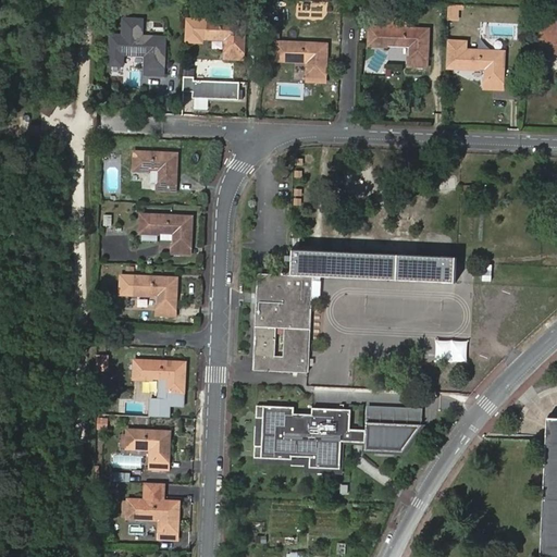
[(285,12),(287,4),(277,2),(276,10),(285,12)]
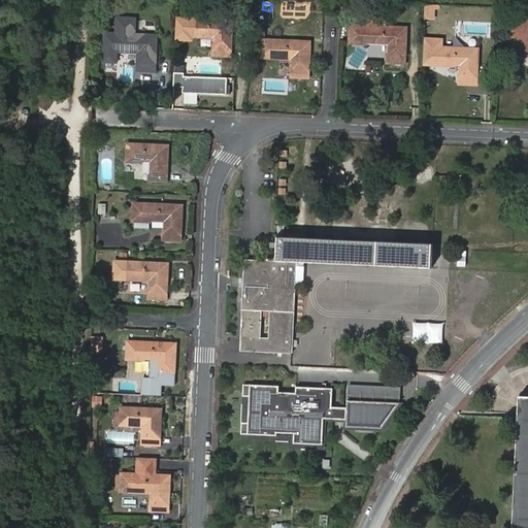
[(438,4),(425,4),(424,20),(437,20),(438,4)]
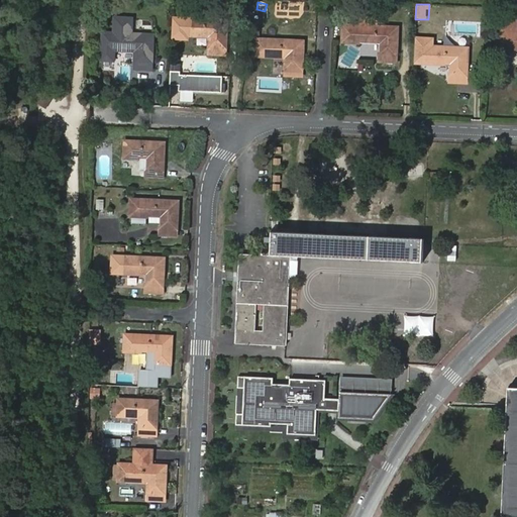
[(133,64),(154,65),(156,33),(133,33),(134,17),(113,16),(112,32),(101,31),(100,62),(115,63),(116,53),(134,54),(133,64)]
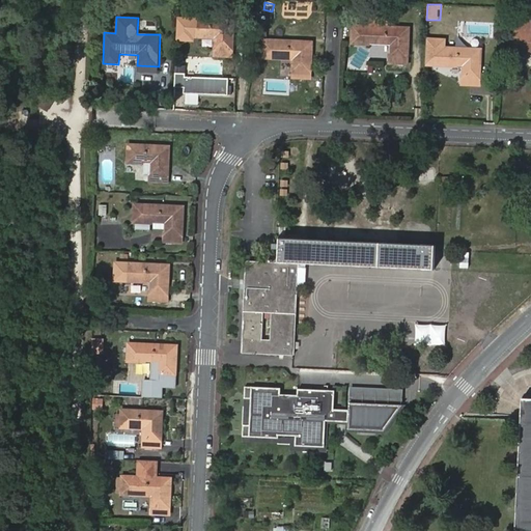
[(205,35),(206,18),(193,18),(192,34),(205,35)]
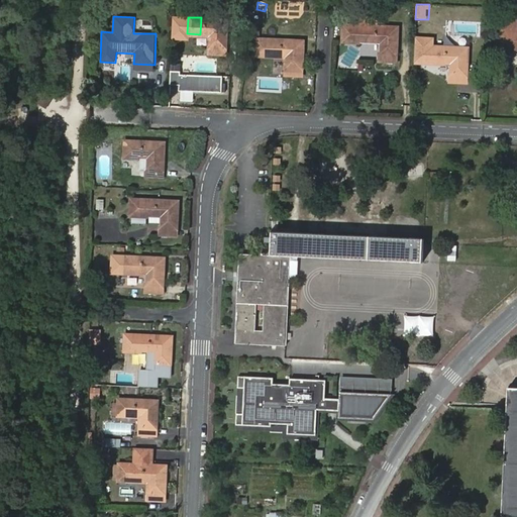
[(227,19),(201,17),(200,34),(204,34),(204,33),(210,33),(209,45),(225,46),(227,19)]
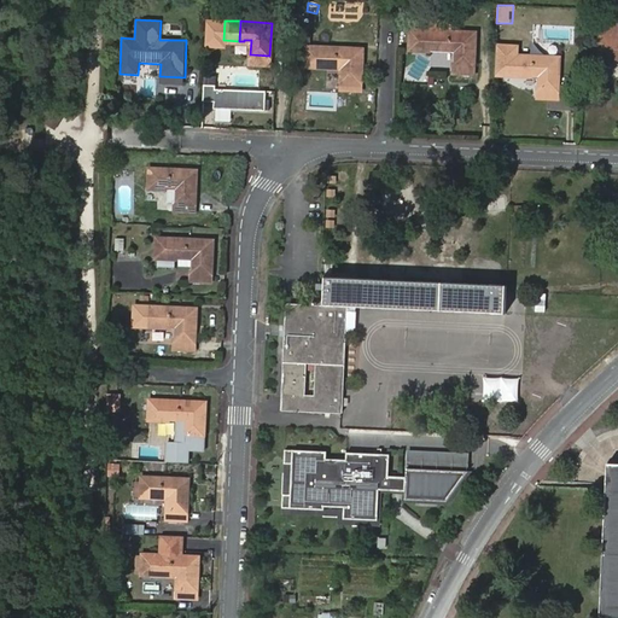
[(617,38),(617,23),(600,22),(599,36),(598,57),(617,58),(617,38)]
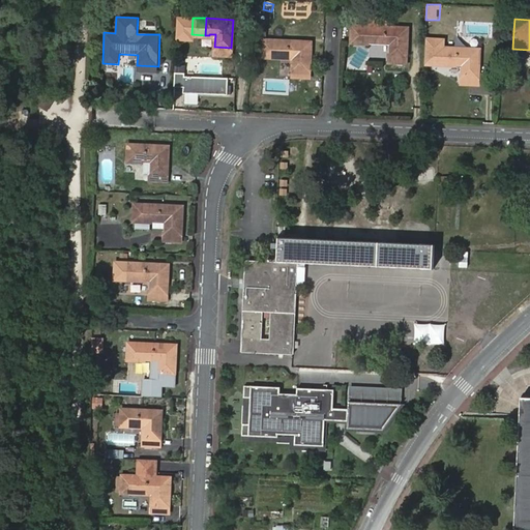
[(406,55),(406,49),(407,27),(351,24),(350,41),(367,42),(367,41),(389,42),(389,55),(406,55)]
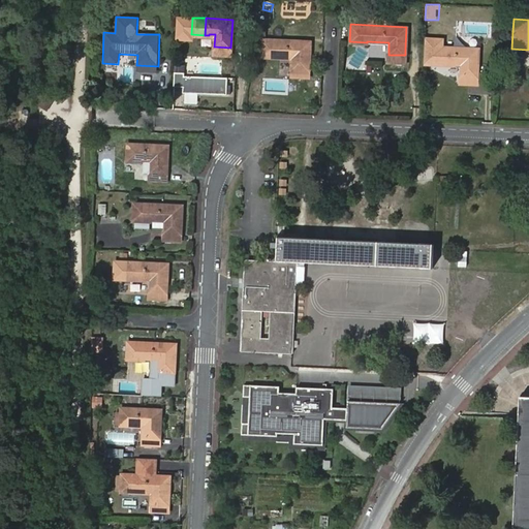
[(292,68),(309,69),(311,41),(262,38),(261,55),(280,57),(280,55),(292,55),(292,68)]
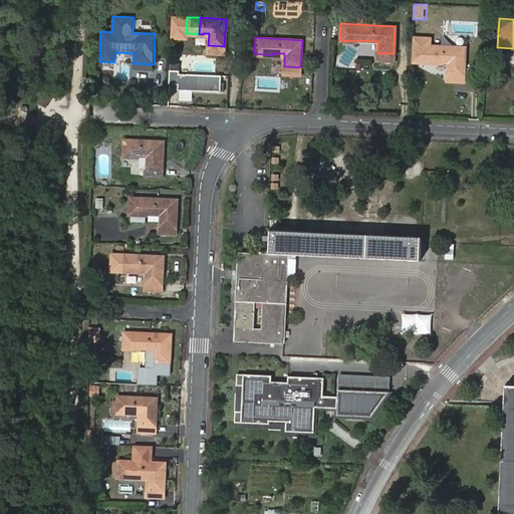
[(448,73),(464,74),(465,47),(426,44),(425,62),(442,63),(442,62),(449,62),(448,73)]
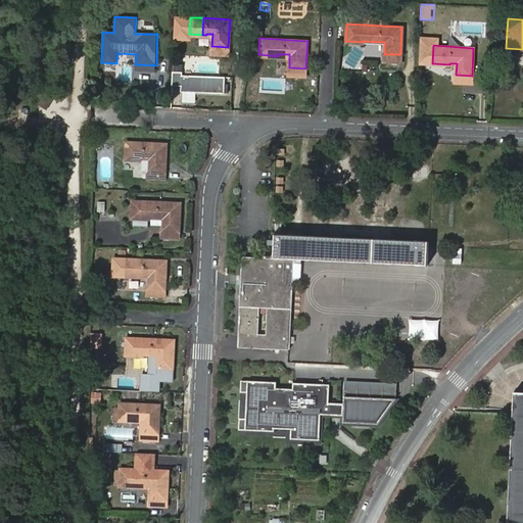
[(228,54),(228,47),(211,46),(211,53),(228,54)]
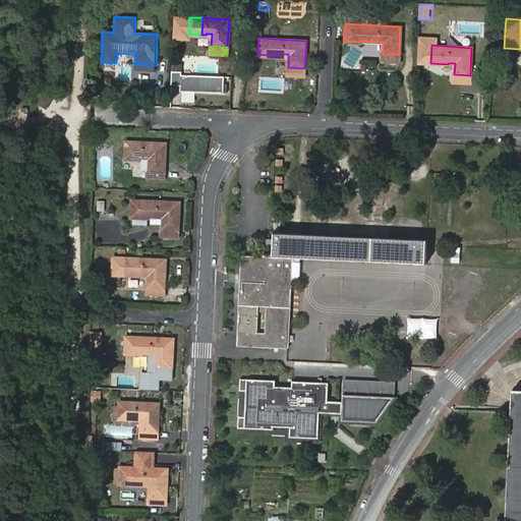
[(399,62),(399,54),(383,54),(382,61),(399,62)]
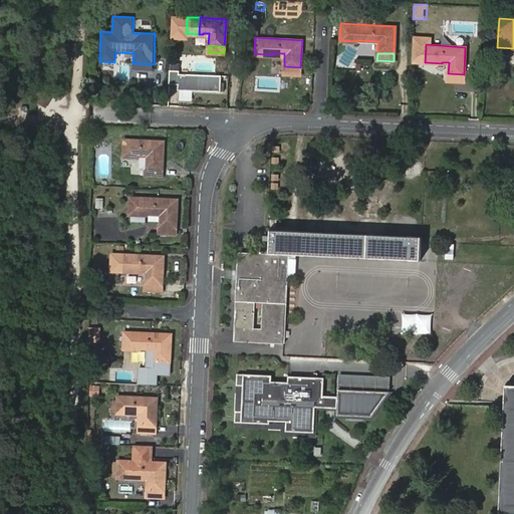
[(299,75),(300,67),(284,66),(284,74),(299,75)]
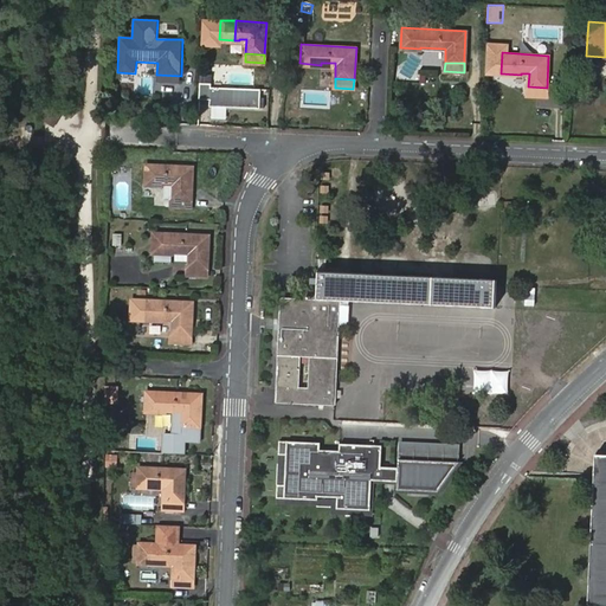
[(199,100),(210,100),(210,108),(260,109),(262,90),(212,89),(212,84),(199,84),(199,100)]
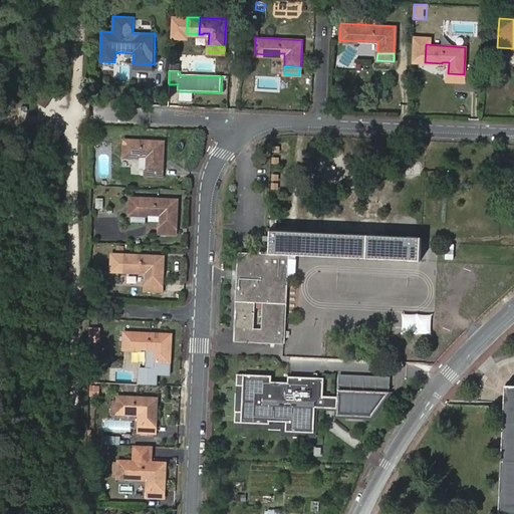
[(463,82),(464,74),(448,73),(448,81),(463,82)]
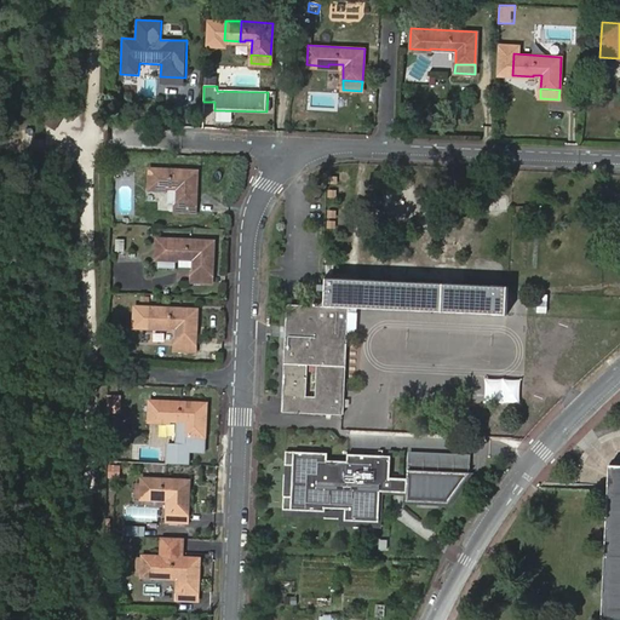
[(65,118),(56,112),(47,125),(57,131),(65,118)]
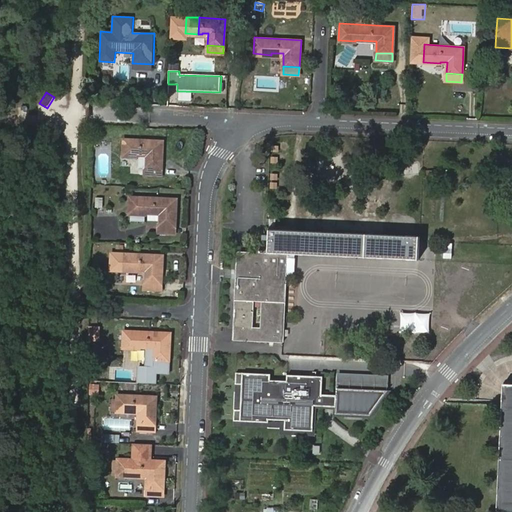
[(161,141),(122,139),(122,155),(139,156),(139,154),(145,155),(145,175),(160,175),(161,141)]
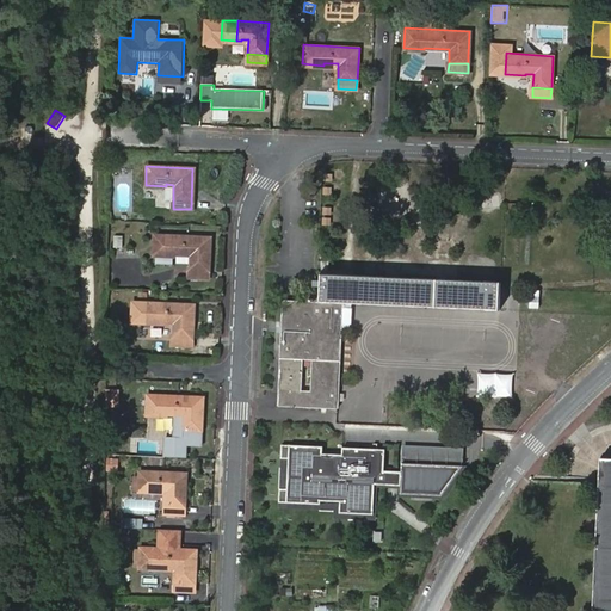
[(189,269),(208,270),(209,238),(153,234),(153,254),(173,255),(173,253),(189,254),(189,269)]
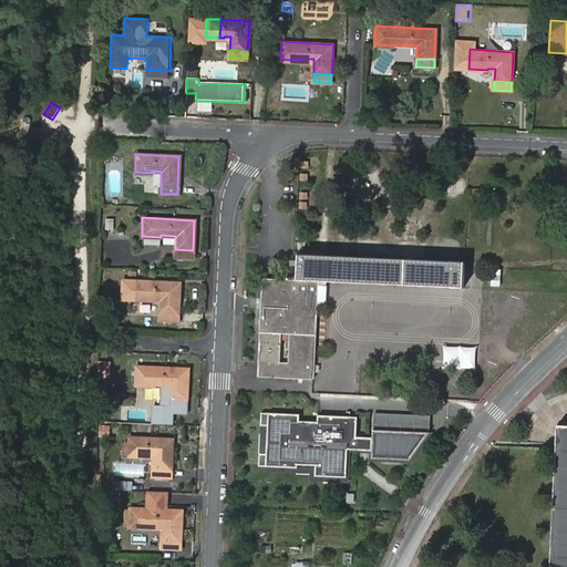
[(115,219),(106,219),(106,230),(115,230),(115,219)]
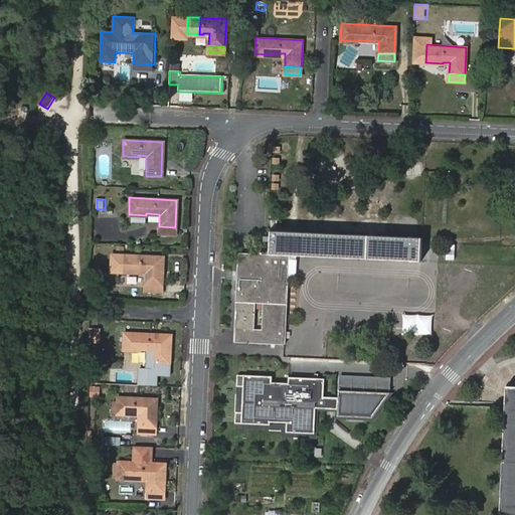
[(175,234),(175,227),(159,226),(158,233),(175,234)]
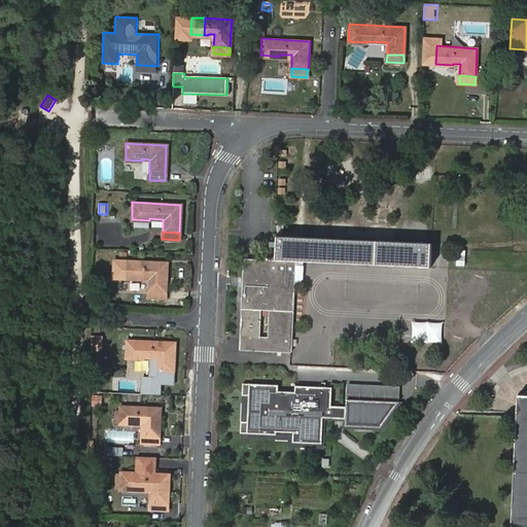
[(429,268),(430,250),(430,244),(276,237),(276,260),(243,259),(240,338),(253,338),(252,351),(291,353),(294,261),(429,268)]
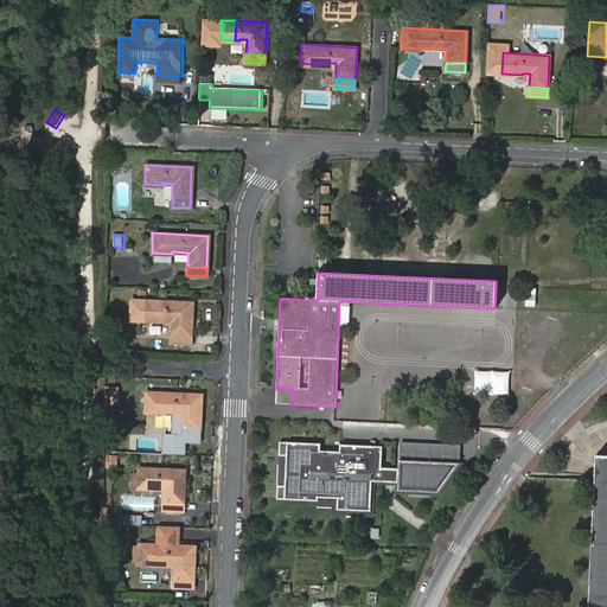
[(526,306),(537,306),(537,287),(526,287),(526,306)]
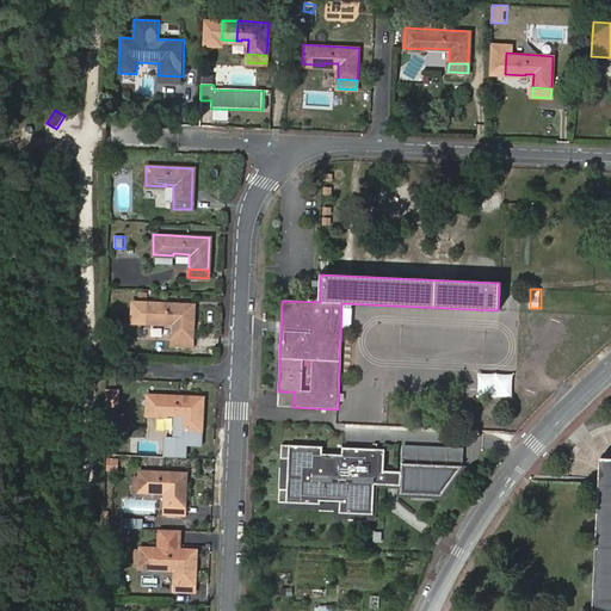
[(172,335),(191,337),(193,303),(147,301),(146,321),(166,322),(166,321),(173,321),(172,335)]
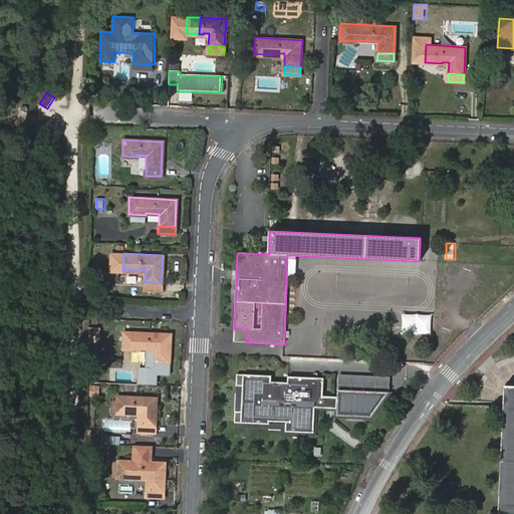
[(161,290),(161,283),(145,282),(145,290),(161,290)]
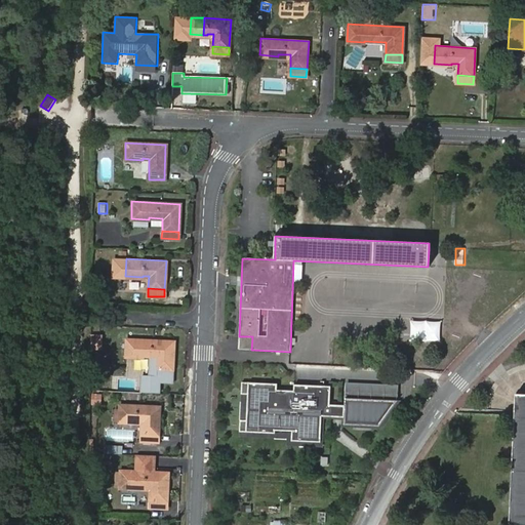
[(238,350),(251,350),(252,336),(239,336),(238,350)]
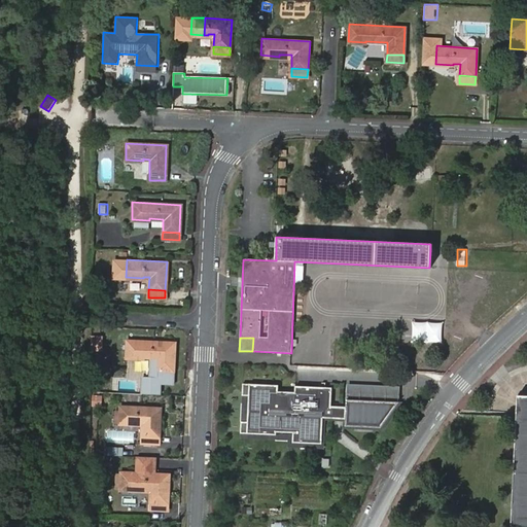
[(156,371),(173,371),(175,343),(128,340),(127,358),(143,359),(143,357),(157,358),(156,371)]
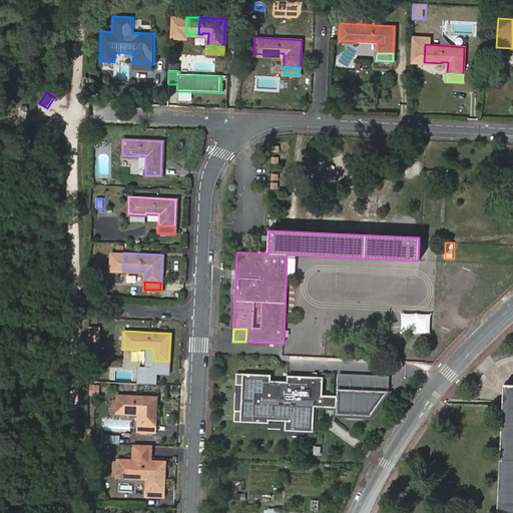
[(271,375),(235,374),(235,385),(241,385),(240,411),(234,410),(233,422),(269,423),(285,423),(285,431),(313,432),(314,406),(336,407),(336,414),(370,416),(388,391),(337,389),(336,396),(322,395),(323,377),(287,376),(287,382),(271,381),(271,375)]
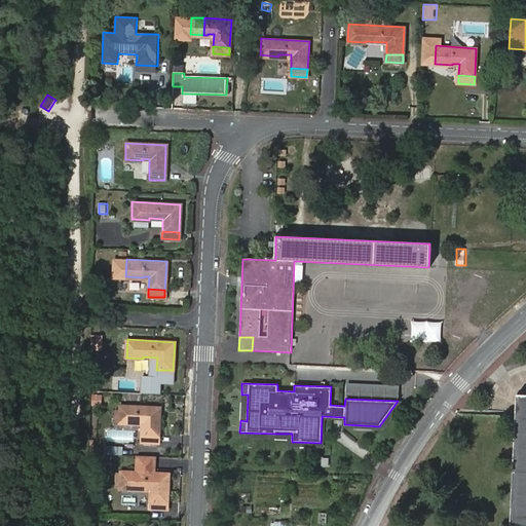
[(91,393),(90,406),(102,406),(103,395),(91,393)]
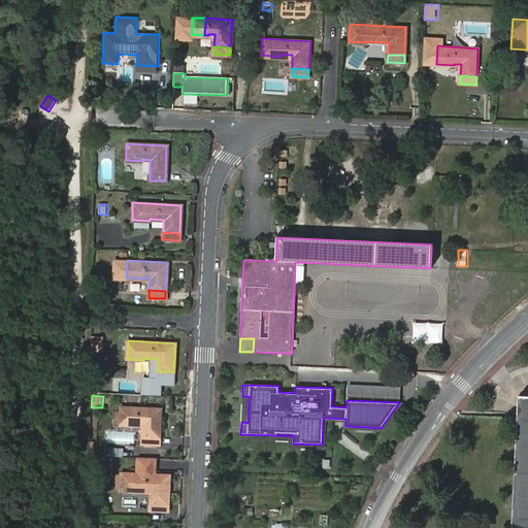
[(527,527),(527,397),(518,397),(517,414),(517,424),(510,527),(527,527)]
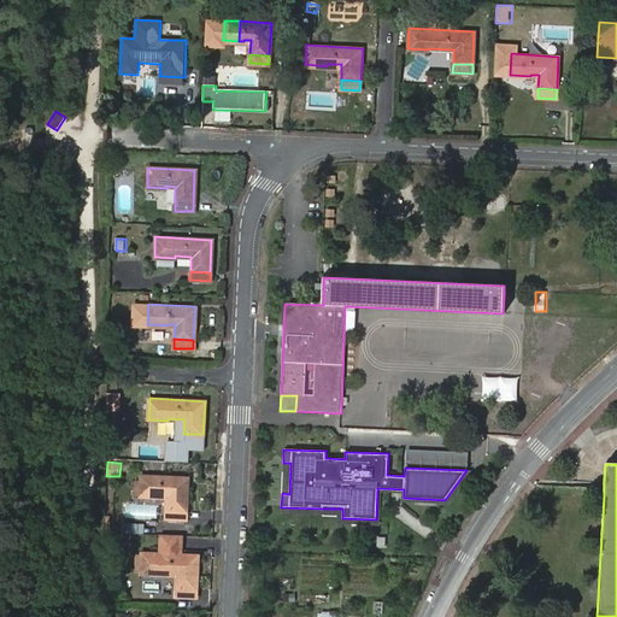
[(187,479),(140,476),(140,497),(160,498),(160,497),(166,497),(166,519),(186,521),(187,479)]
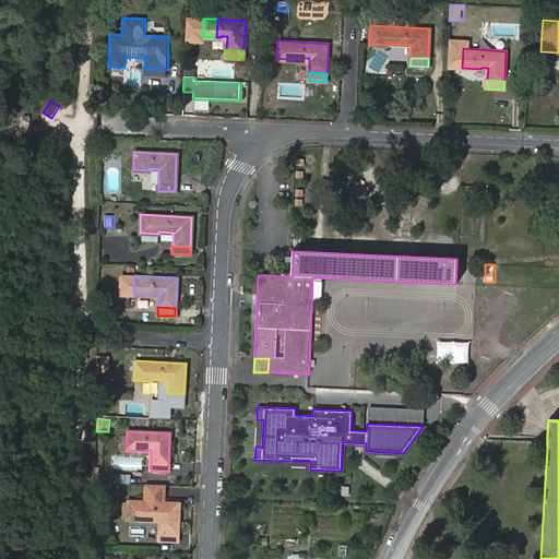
[(131,483),(131,474),(110,474),(110,483),(131,483)]
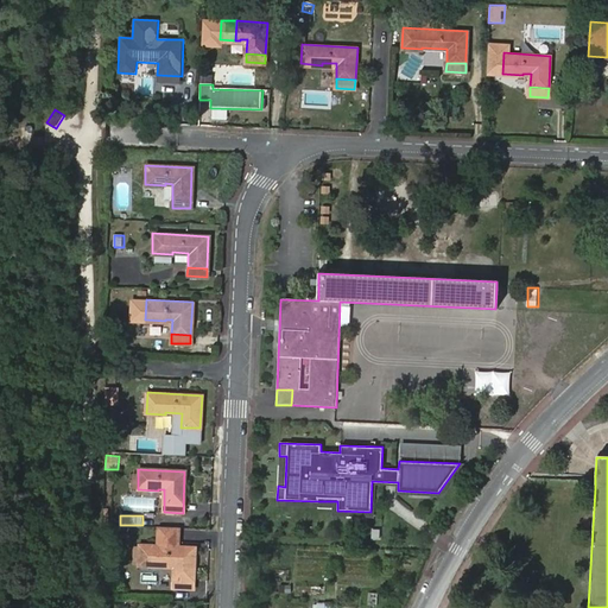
[(175,580),(194,581),(195,549),(140,546),(140,565),(159,567),(159,564),(176,565),(175,580)]
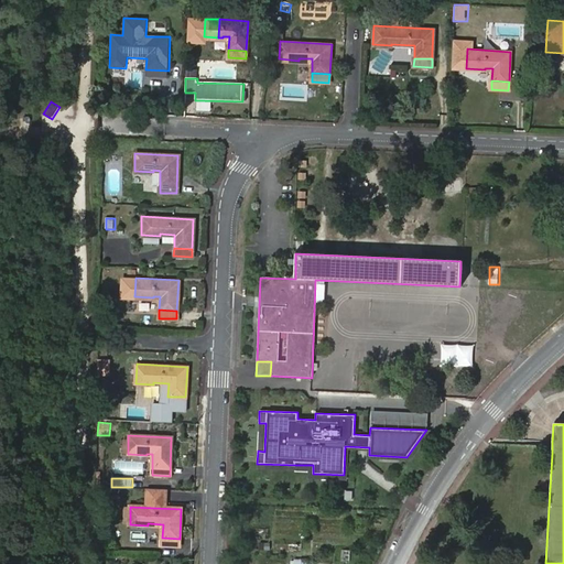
[(350,563),(351,550),(342,549),(340,562),(350,563)]
